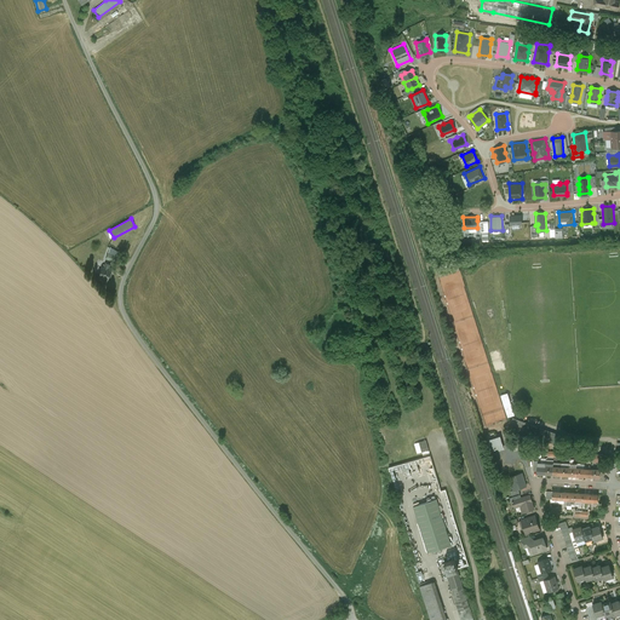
[(108,258),(115,260),(119,250),(112,247),(108,258)]
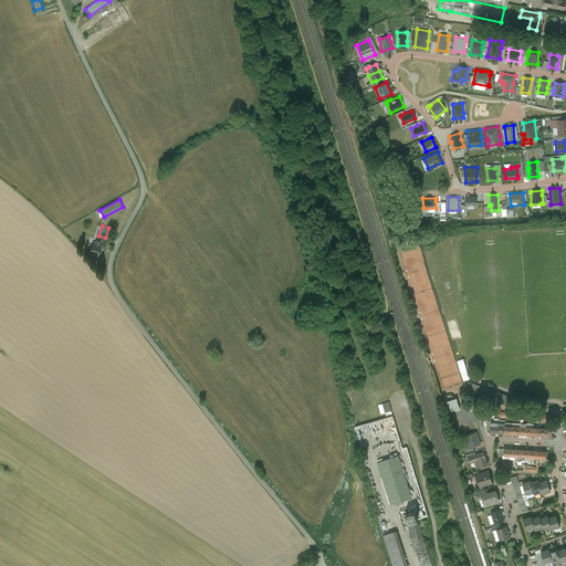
[(95,239),(91,252),(100,255),(103,247),(100,245),(101,241),(95,239)]
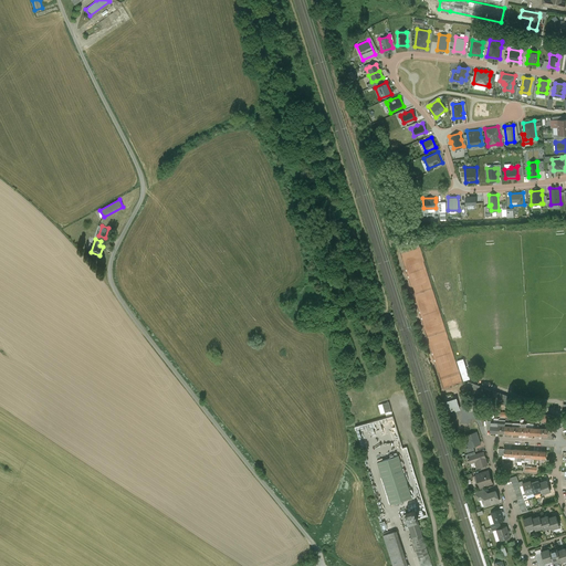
[(464,357),(458,359),(463,380),(470,378),(464,357)]
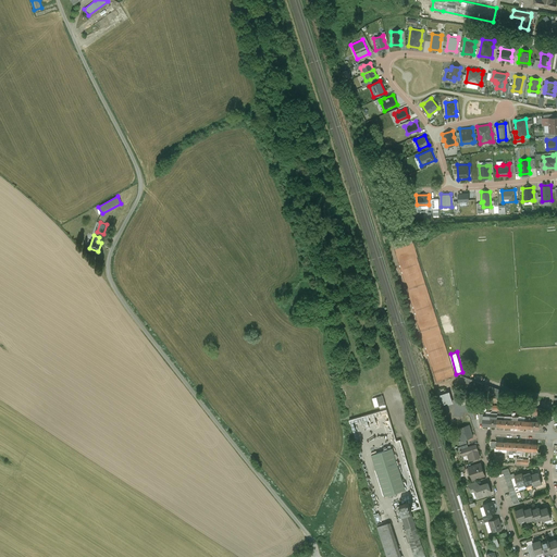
[(502,392),(460,376),(456,386),(471,392),(473,388),(499,398),(502,392)]
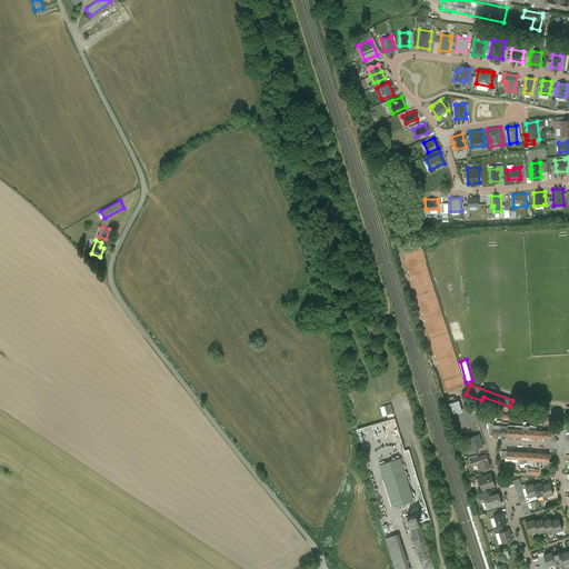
[(389,417),(396,415),(391,402),(381,406),(383,415),(388,413),(389,417)]
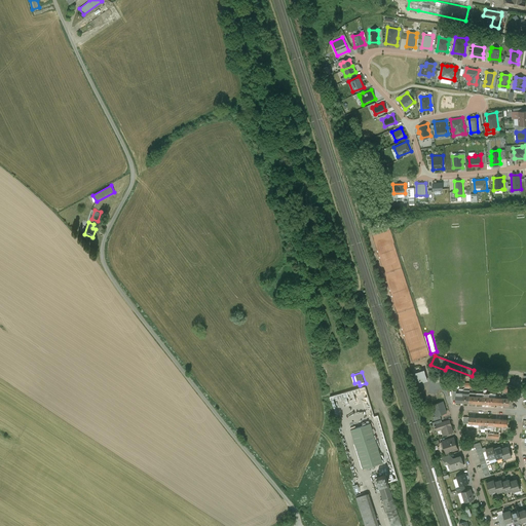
[(423,372),(413,375),(415,381),(423,379),(425,378),(423,372)]
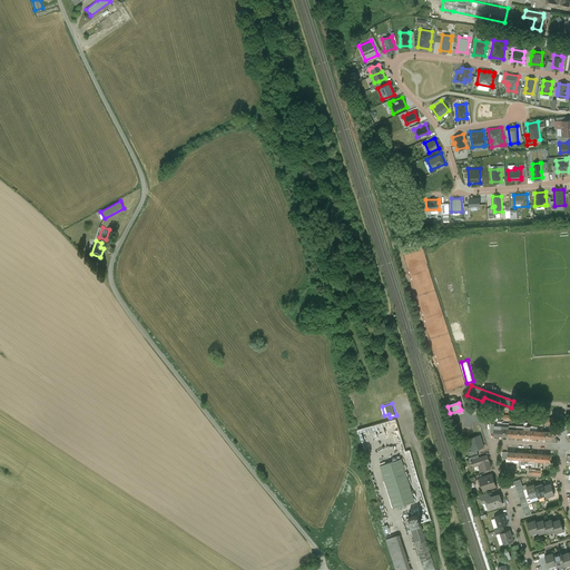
[(480,434),(469,438),(472,450),(473,450),(477,449),(484,446),(480,434)]
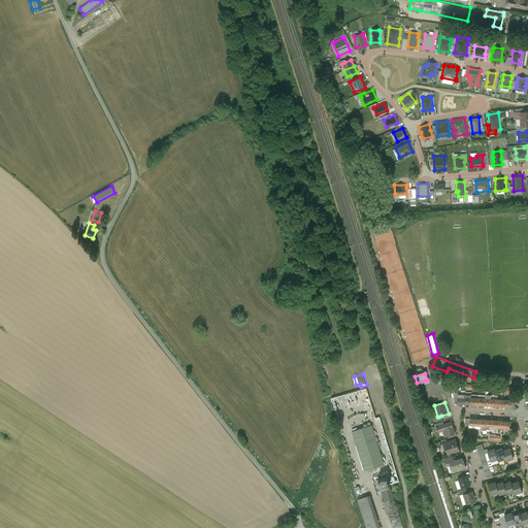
[(443,423),(436,426),(436,427),(437,426),(439,431),(443,429),(446,435),(455,432),(451,421),(443,423)]
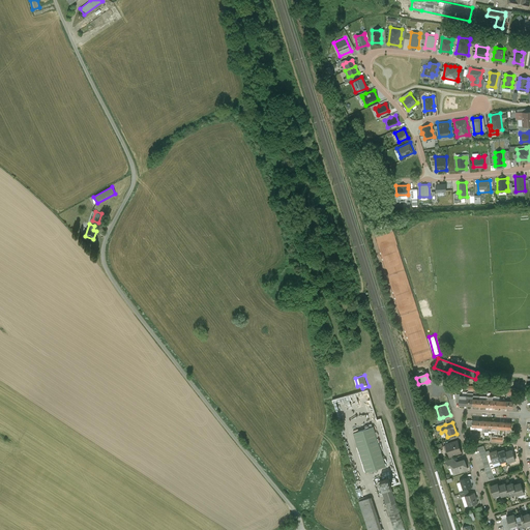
[(374,425),(354,432),(366,471),(386,465),(374,425)]
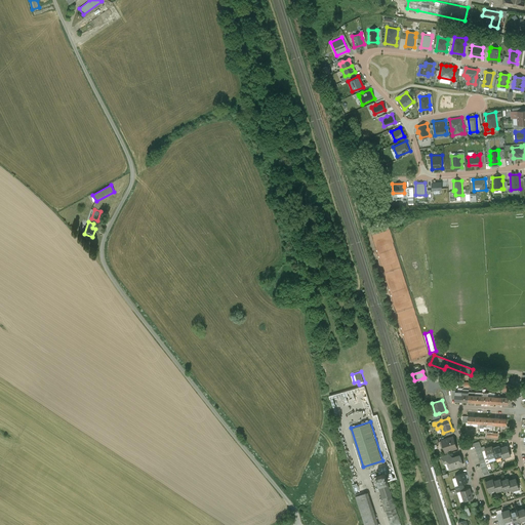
[(453,436),(441,440),(444,449),(452,447),(452,448),(457,447),(453,436)]
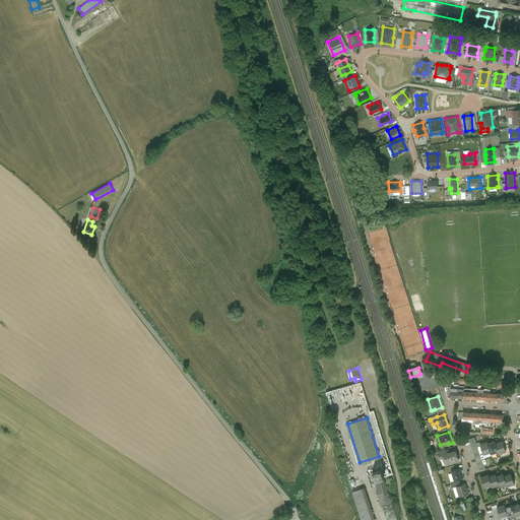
[(488,441),(480,443),(480,445),(483,453),(485,457),(492,455),(491,453),(488,443),(488,441)]
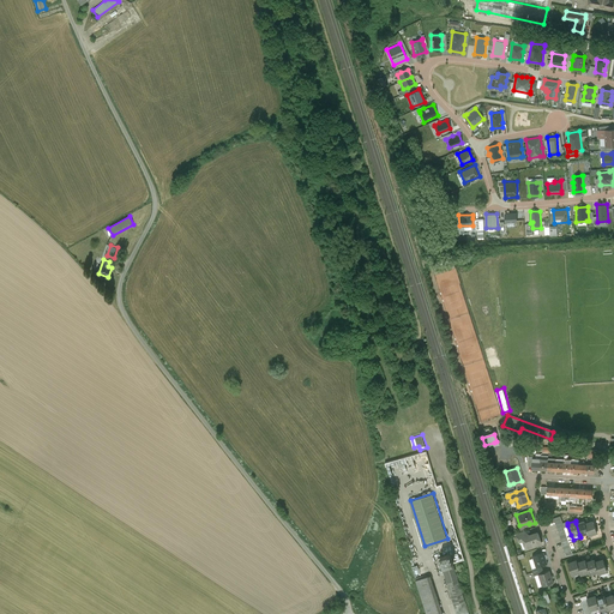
[(584,521),(576,523),(579,535),(588,531),(585,523),(584,521)]
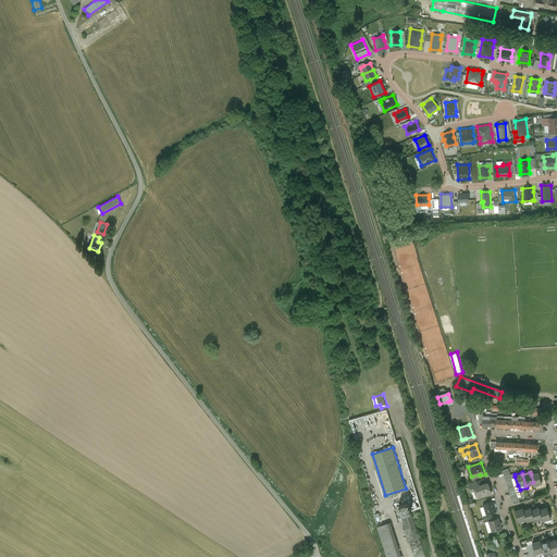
[(531,474),(533,482),(534,484),(542,482),(539,472),(531,474)]
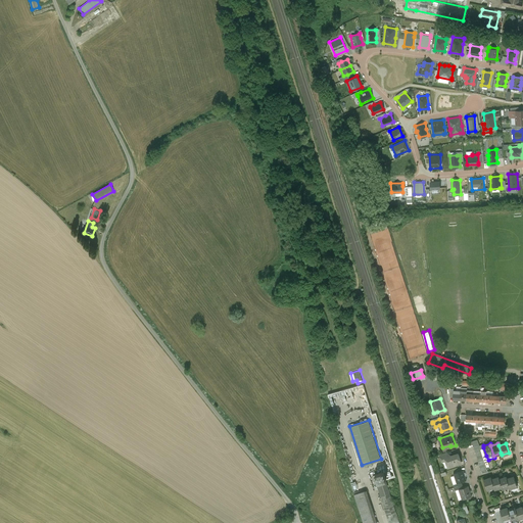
[(447,456),(445,457),(446,459),(448,466),(461,463),(458,453),(447,456)]
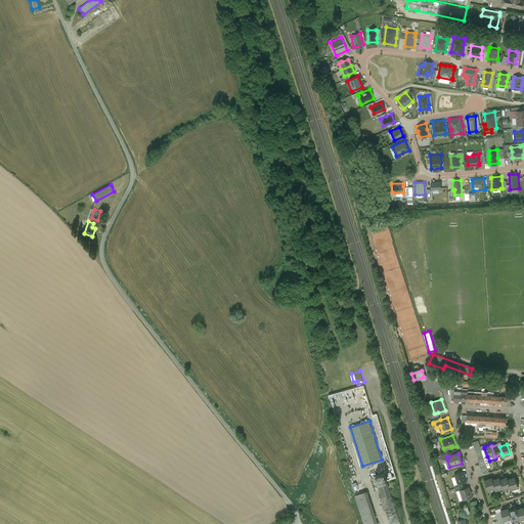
[(465,470),(454,473),(457,483),(463,482),(468,480),(465,470)]
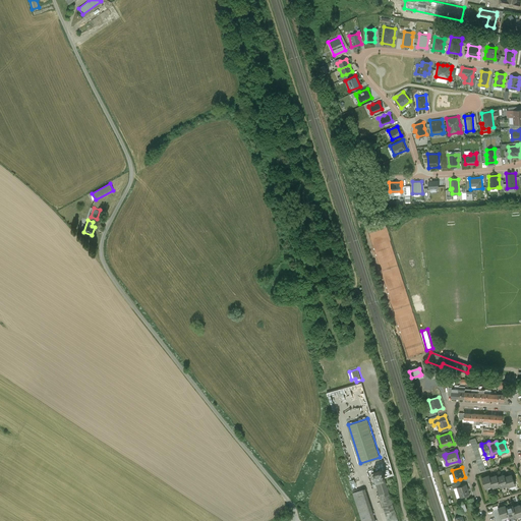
[(388,485),(385,477),(386,477),(384,473),(385,472),(384,471),(384,472),(383,469),(374,472),(374,473),(373,473),(386,510),(387,510),(387,511),(395,509),(393,501),(394,501),(392,497),(389,488),(390,488),(389,484),(388,485)]
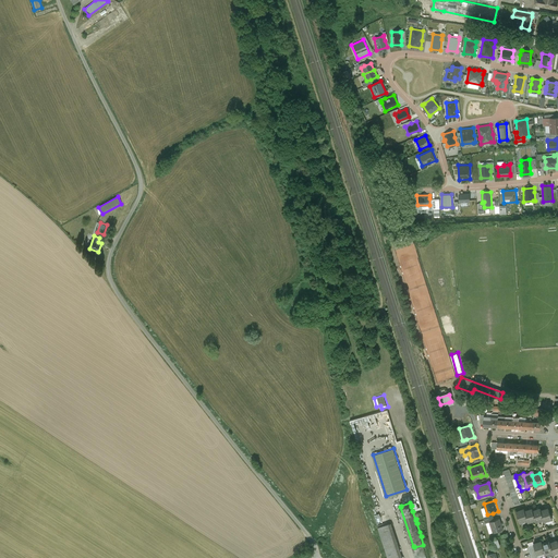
[(524,508),(517,511),(520,521),(528,519),(524,510),(524,508)]
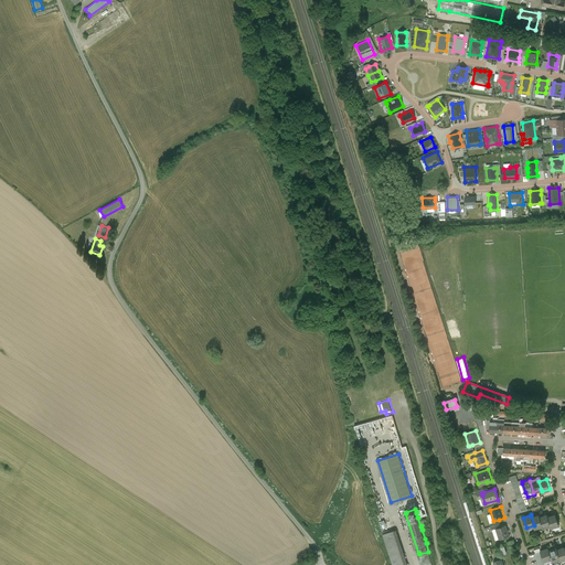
[(531,516),(534,525),(534,528),(542,525),(540,516),(539,514),(531,516)]
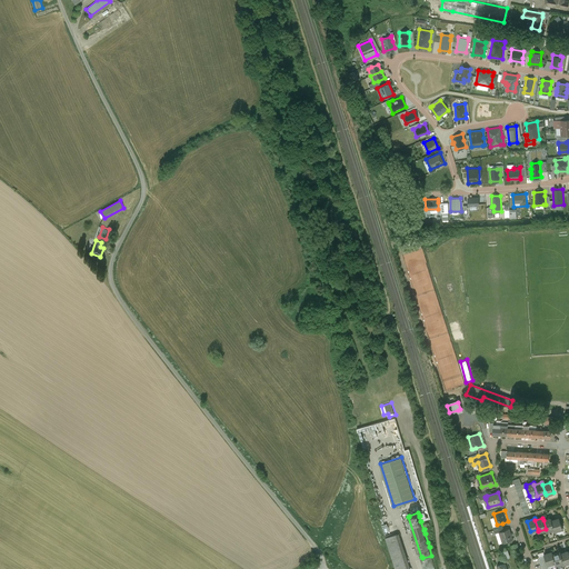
[(543,520),(546,529),(547,531),(553,528),(551,520),(551,518),(543,520)]
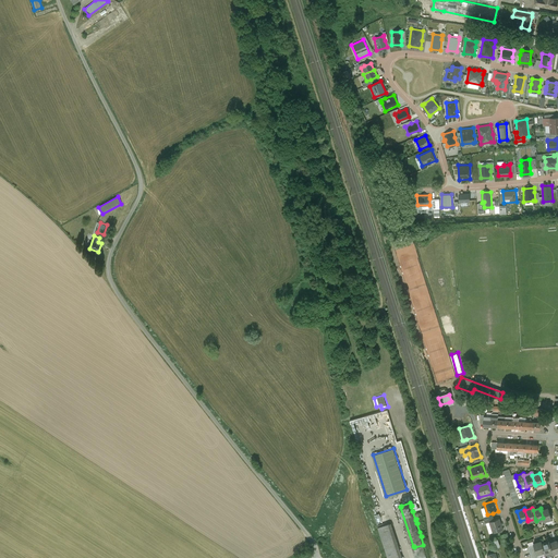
[(541,510),(543,518),(544,520),(552,518),(548,508),(541,510)]
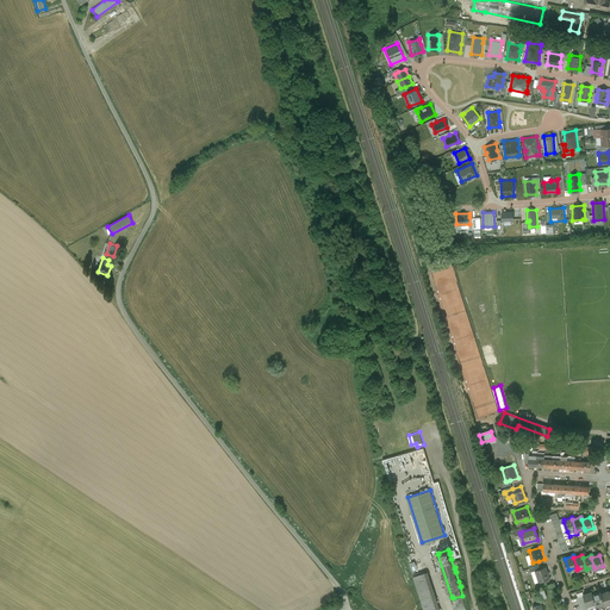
[(540,568),(535,570),(539,582),(551,578),(547,566),(540,568)]
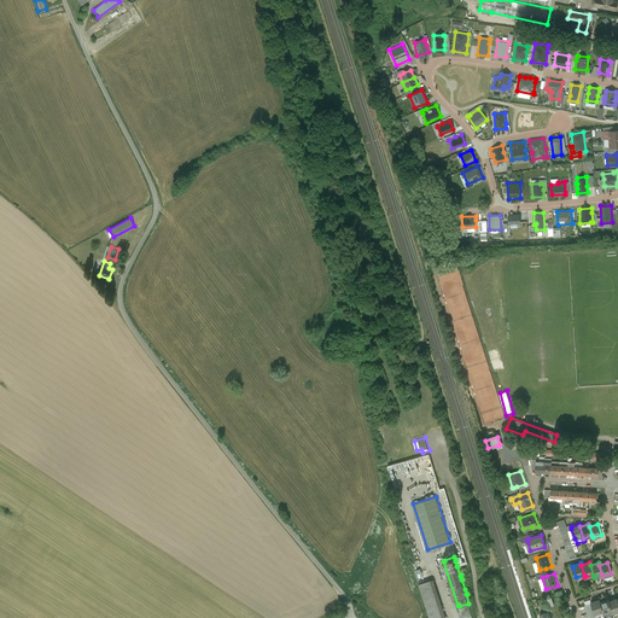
[(443,617),(431,579),(419,583),(430,617),(443,617)]
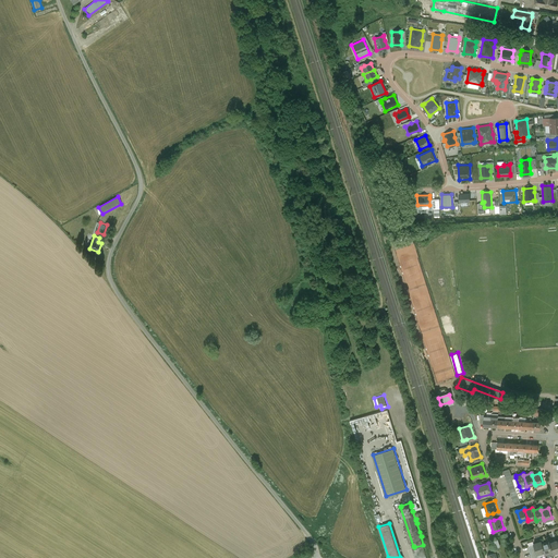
[(550,542),(549,540),(542,543),(545,550),(545,553),(553,550),(550,542)]
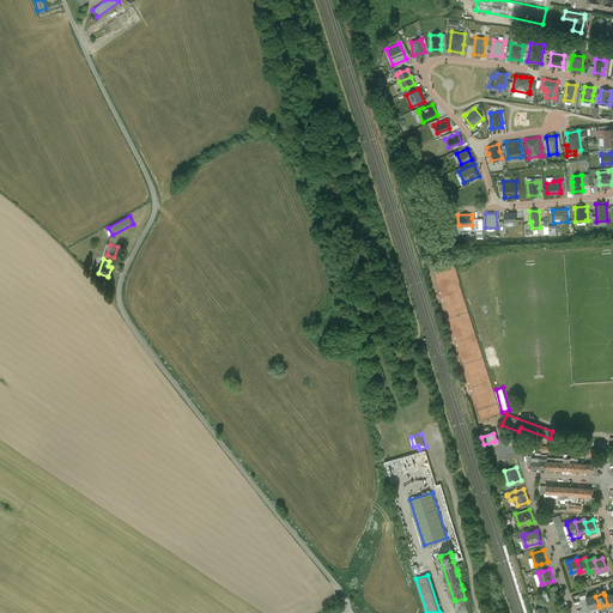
[(595,596),(595,594),(587,596),(587,598),(588,601),(589,605),(590,607),(590,608),(599,605),(595,596)]
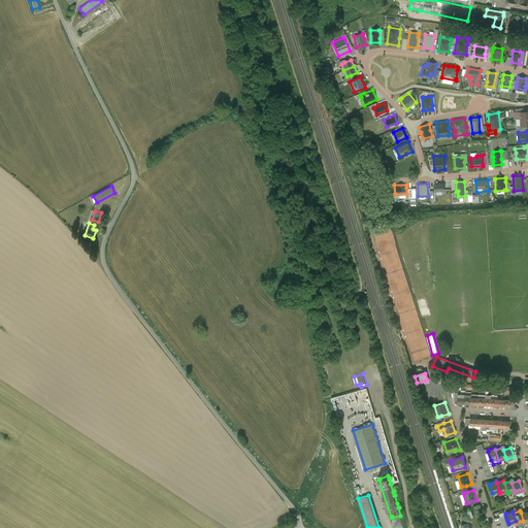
[(404,527),(400,516),(392,518),(393,522),(392,522),(393,527),(404,527)]
